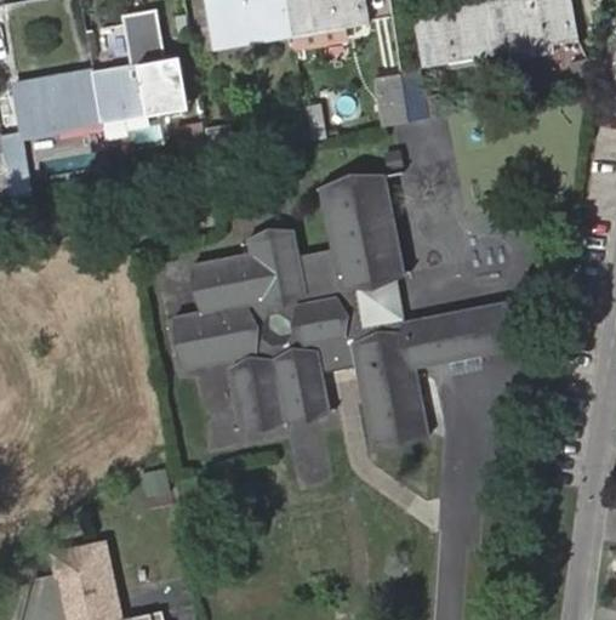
[(201,0),(211,50),(291,37),(290,28),(284,0),(201,0)]
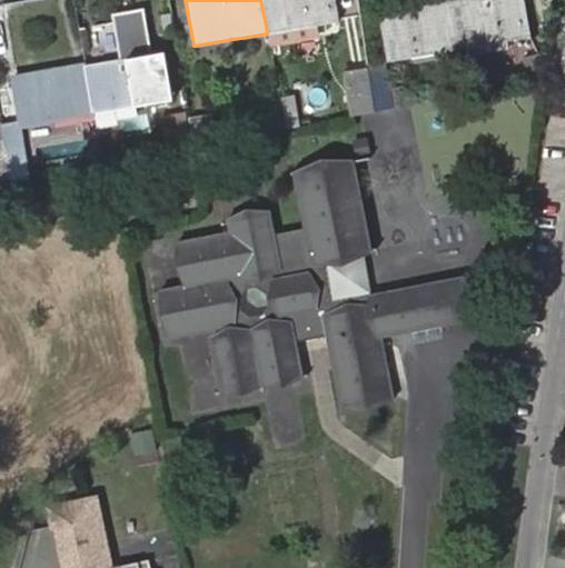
[(260,0),(266,26),(310,17),(313,25),(336,20),(333,0),(260,0)]
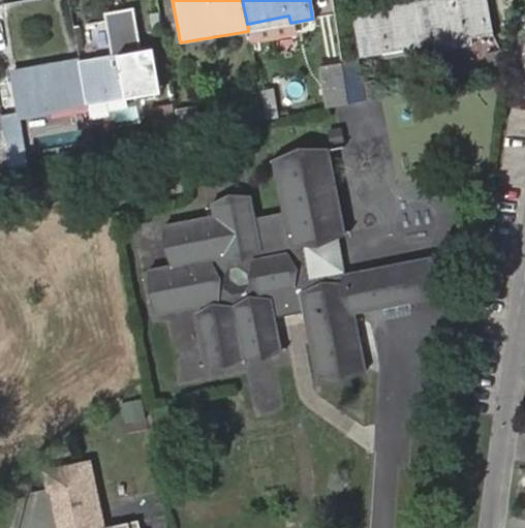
[(426,0),(419,1),(427,47),(493,34),(487,0),(426,0)]
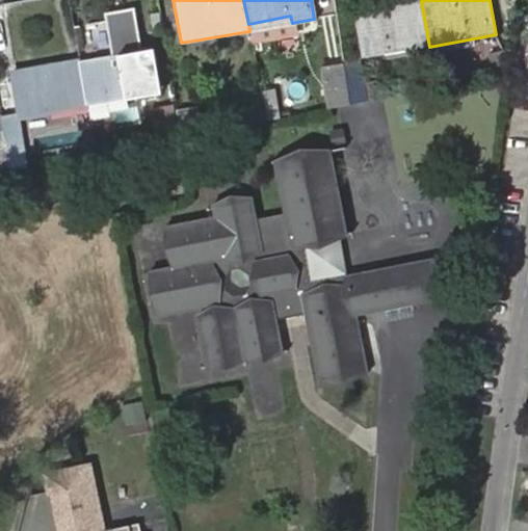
[(361,57),(429,47),(421,1),(353,12),(361,57)]
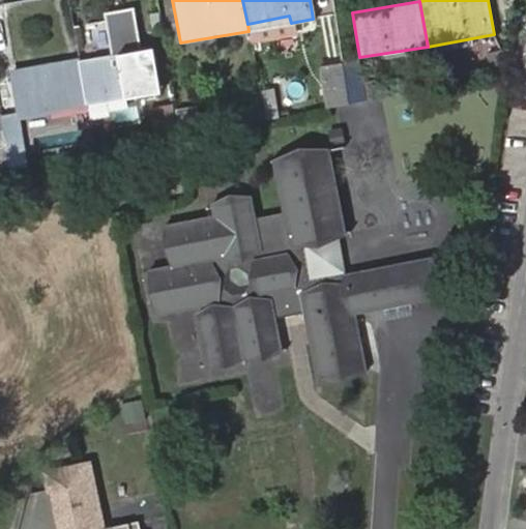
[(134,6),(105,11),(106,20),(112,55),(79,60),(88,105),(153,92),(145,49),(141,50),(134,6)]
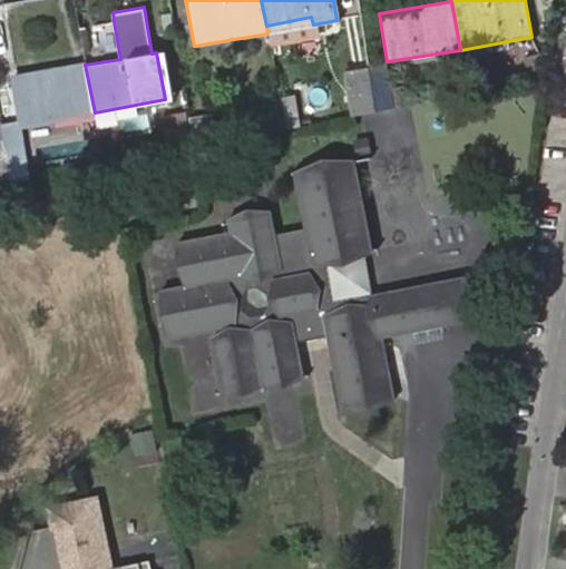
[(311,17),(266,26),(267,33),(313,25),(311,17)]
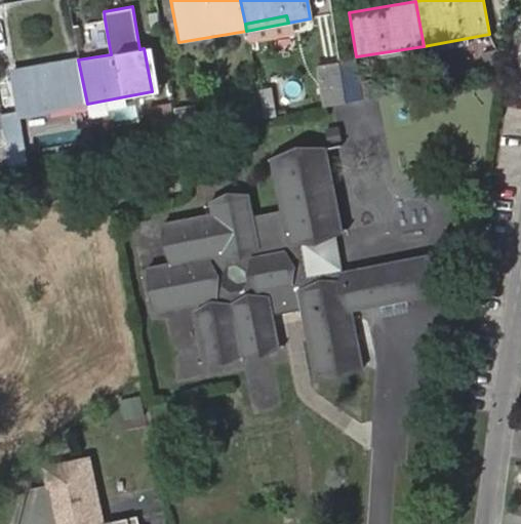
[(87,104),(78,59),(12,71),(19,114),(87,104)]
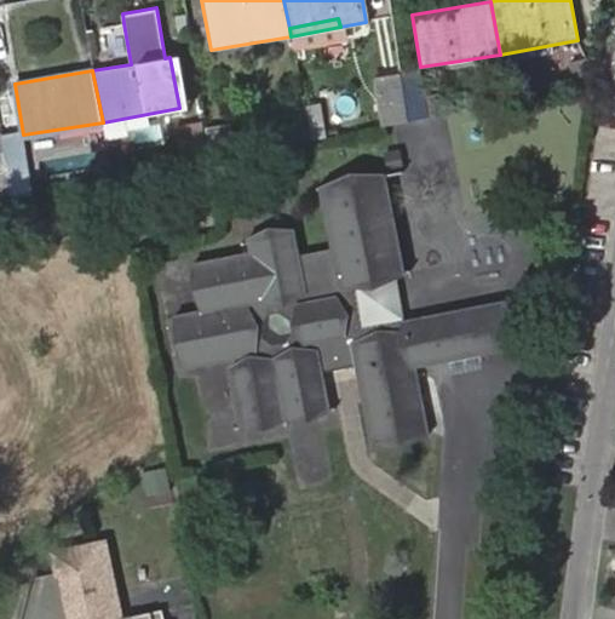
[(375,76),(385,124),(408,120),(400,72),(375,76)]
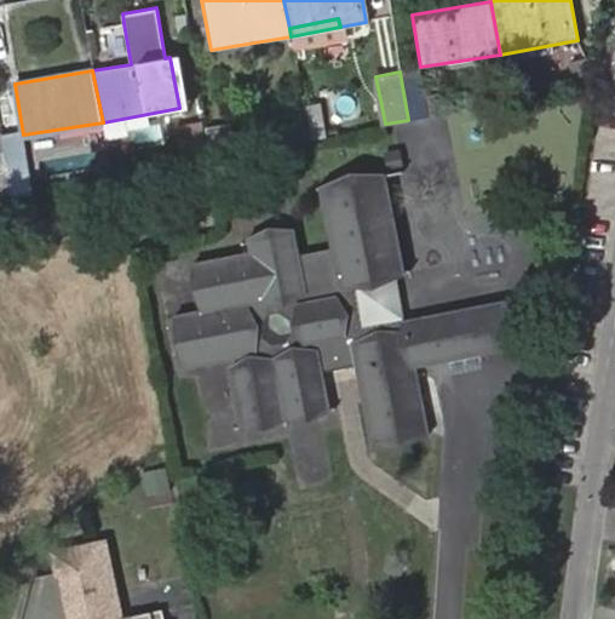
[(15,130),(0,131),(0,162),(1,178),(19,176),(15,130)]
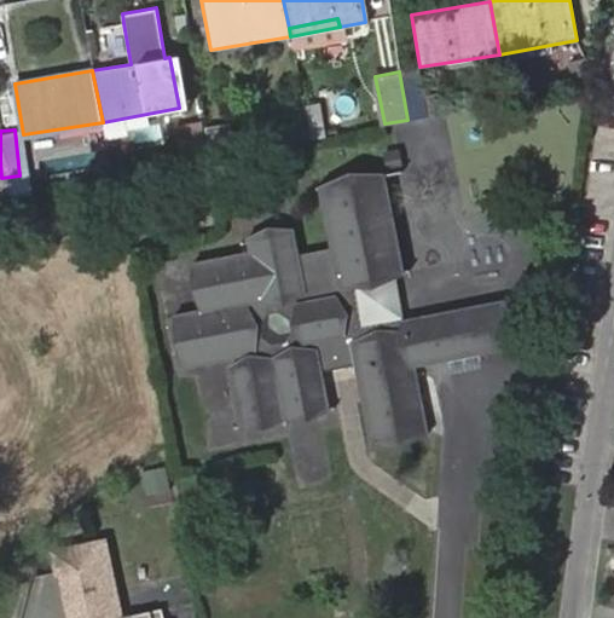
[(395,426),(420,421),(410,364),(508,345),(510,322),(499,301),(358,329),(347,281),(398,272),(378,174),(320,186),(331,248),(297,254),(291,231),(247,240),(249,249),(196,260),(204,307),(178,312),(187,363),(233,353),(235,364),(227,365),(238,425),(324,406),(318,370),(352,363),(357,385),(369,382),(370,390),(359,392),(368,437),(397,431),(395,426)]
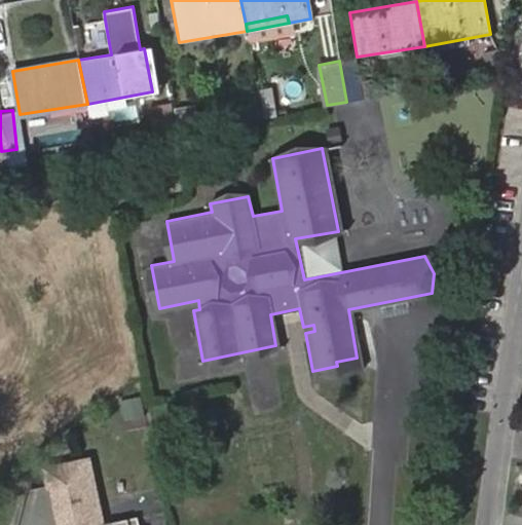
[(303,327),(305,333),(314,331),(313,325),(303,327)]
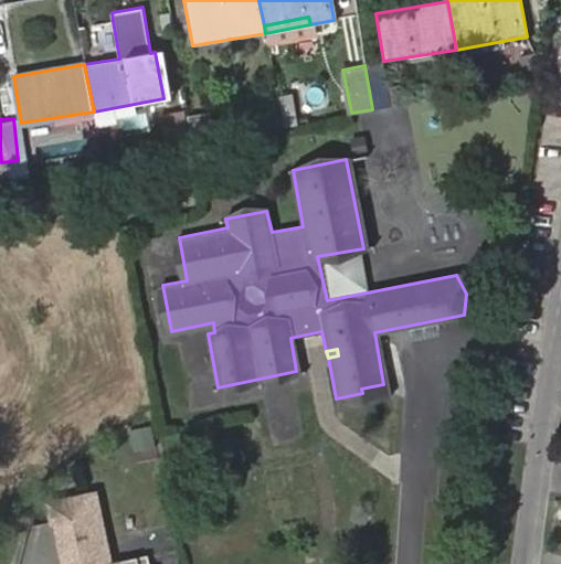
[(385,396),(383,384),(361,389),(362,393),(336,398),(337,405),(385,396)]
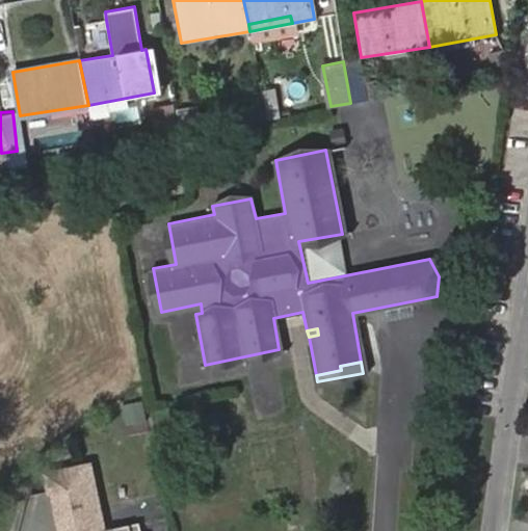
[(97,530),(84,466),(46,474),(50,493),(29,497),(24,512),(41,518),(36,530),(138,530),(137,524),(98,530),(97,530)]
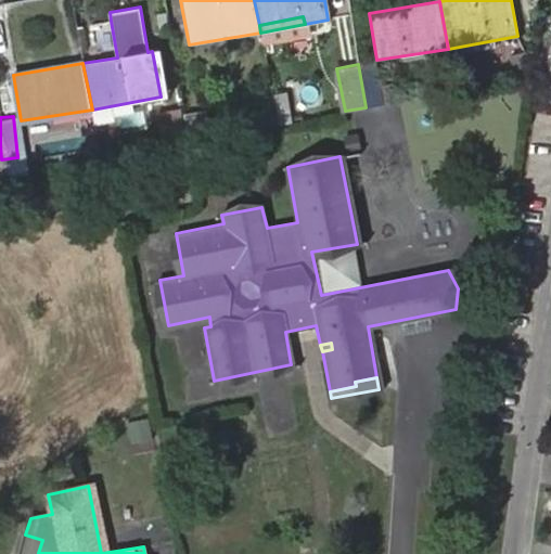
[(38,553),(42,540),(25,535),(20,553),(38,553)]
